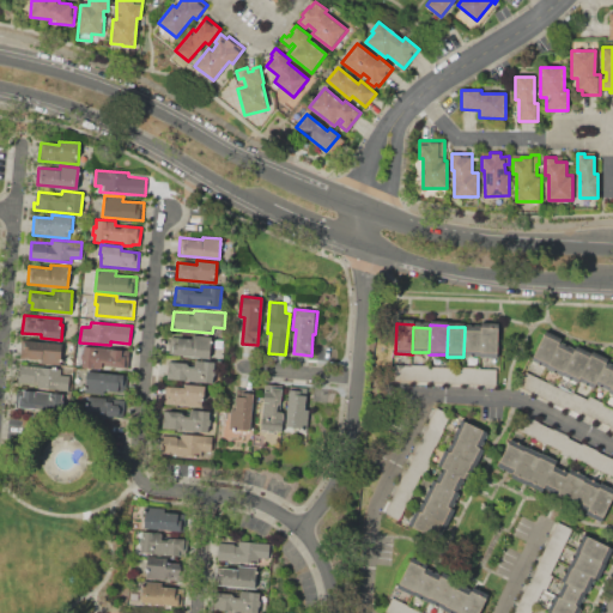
[(498,328),(497,358),(480,357),(480,356),(481,331),(481,327),(498,328)]
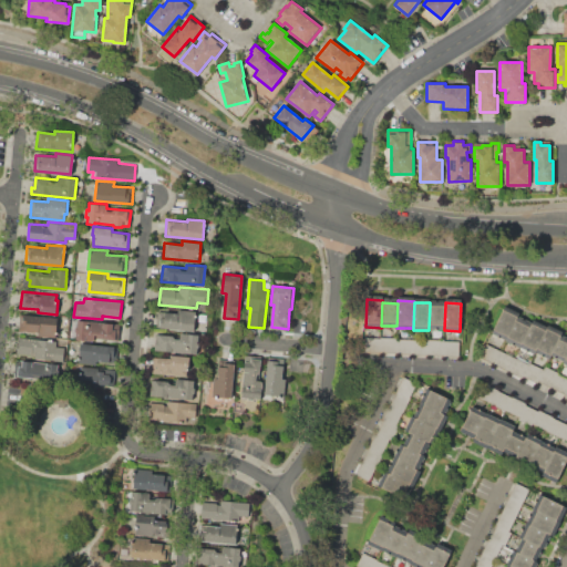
[(445,306),(444,329),(429,328),(430,306),(445,306)]
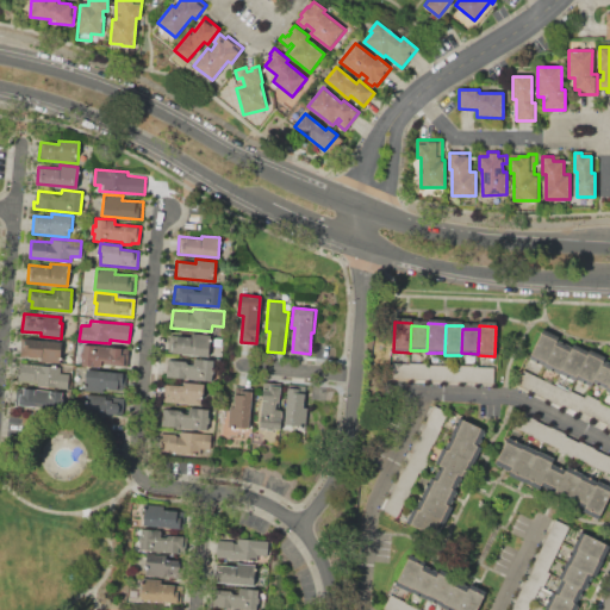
[(545,366),(529,359),(543,329),(559,336),(558,340),(545,366)]
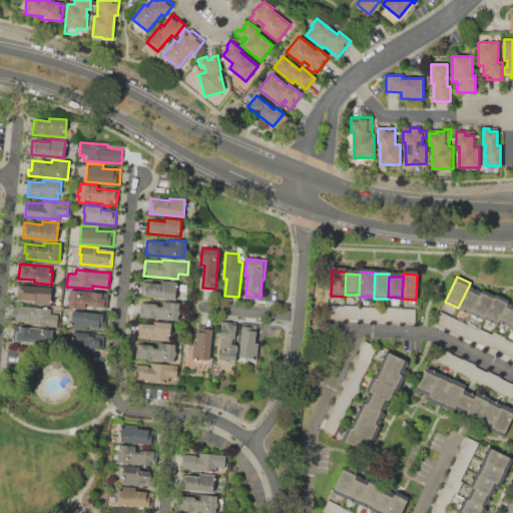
[(174,301),(141,298),(143,282),(161,284),(161,281),(176,282),(174,301)]
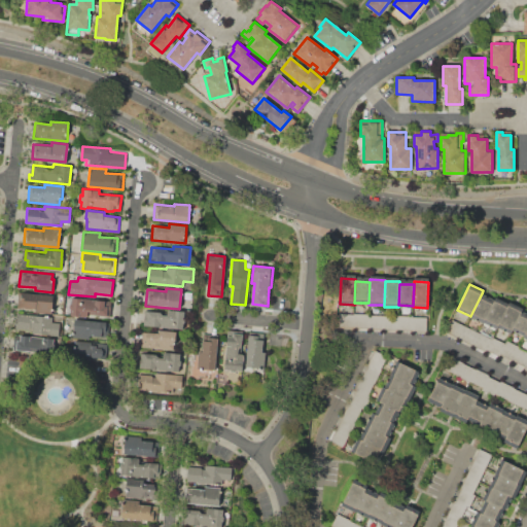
[(53,295),(50,313),(35,312),(36,309),(18,307),(19,292),(53,295)]
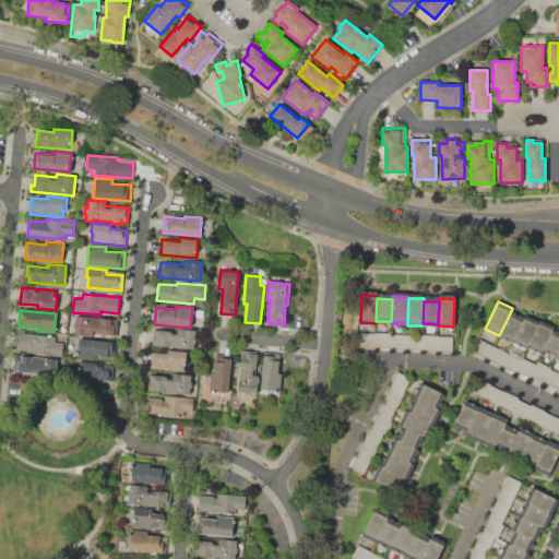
[(524,318),(513,342),(512,343),(499,336),(499,335),(511,311),(524,318)]
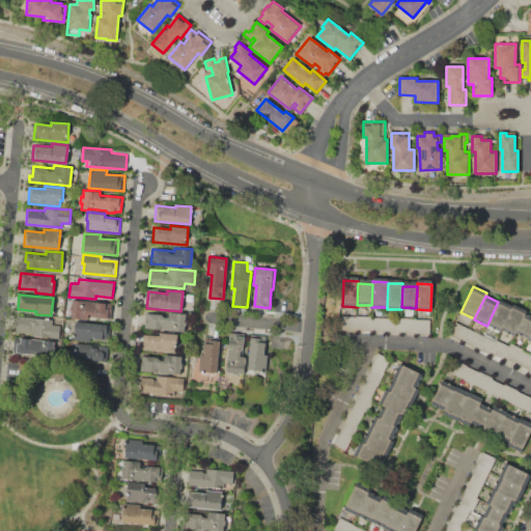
[(512,306),(501,330),(500,331),(487,325),(498,302),(500,299),(512,306)]
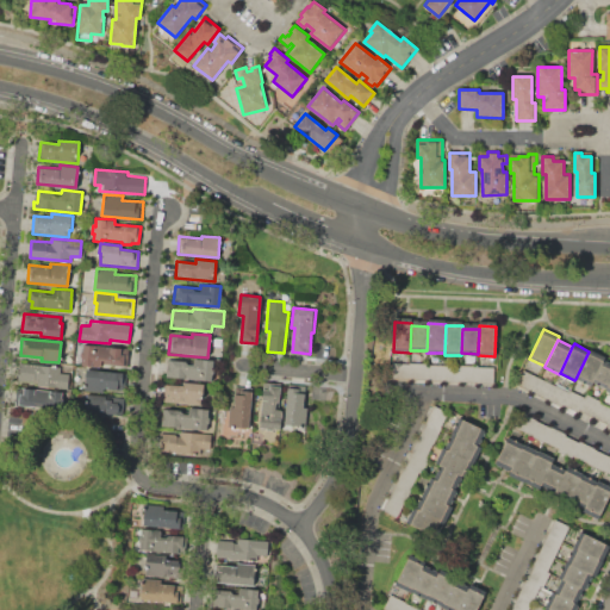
[(83,344),(129,348),(128,366),(101,363),(100,367),(81,366),(83,344)]
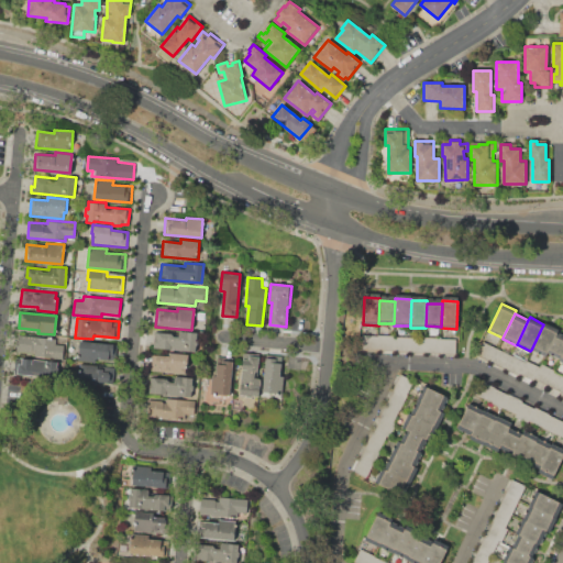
[(558,332),(548,353),(545,356),(531,350),(543,324),(544,322),(559,329),(558,332)]
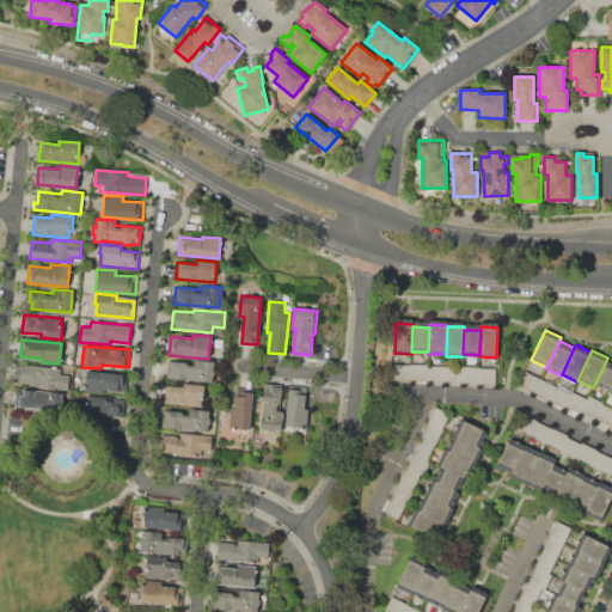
[(167,378),(167,369),(170,371),(171,361),(194,363),(194,360),(218,362),(216,377),(213,375),(212,381),(167,378)]
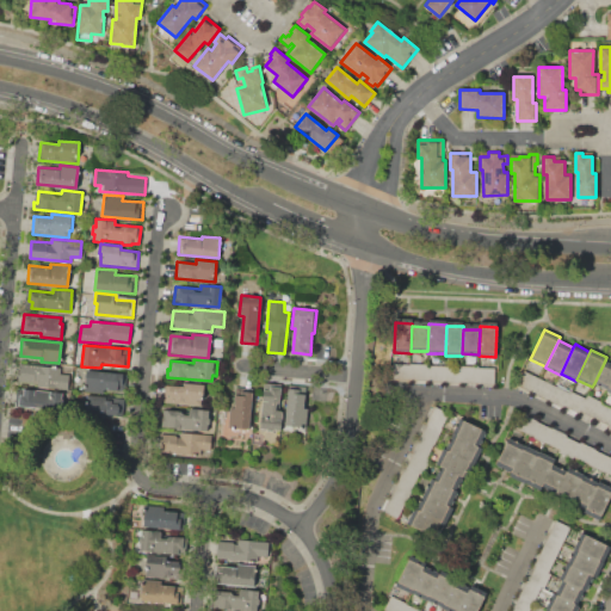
[(610,381),(608,389),(594,383),(605,360),(610,363),(610,381)]
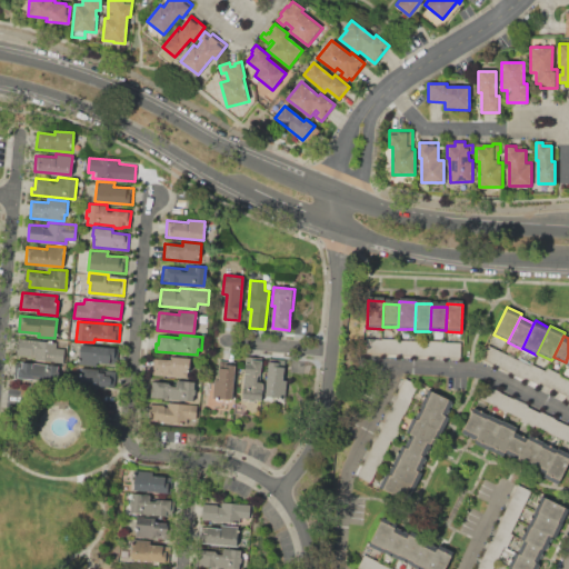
[(381,339),(381,338),(398,339),(398,340),(398,353),(381,352),(381,339)]
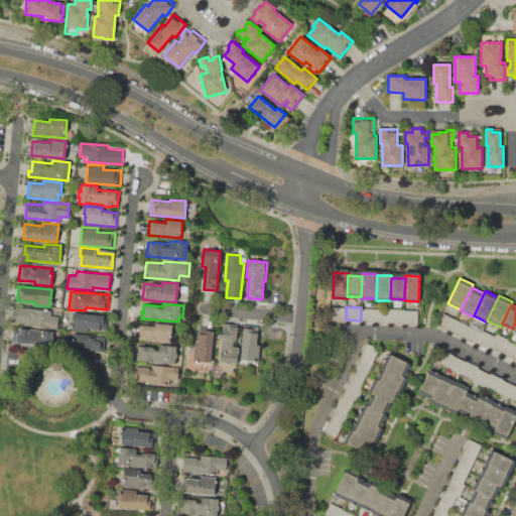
[(57,329),(31,326),(31,321),(14,320),(16,307),(51,310),(50,314),(58,315),(57,329)]
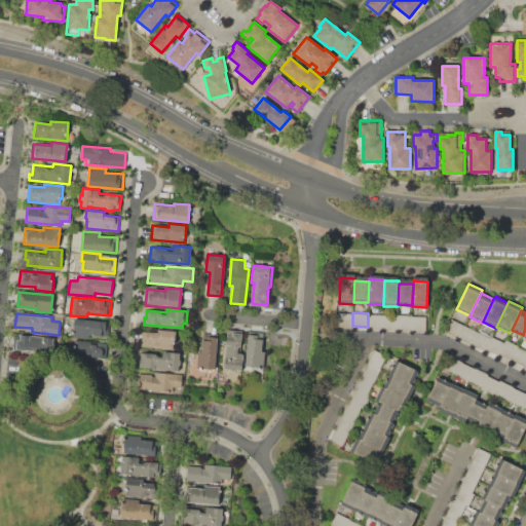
[(338,313),(352,313),(352,326),(352,327),(338,327),(338,313)]
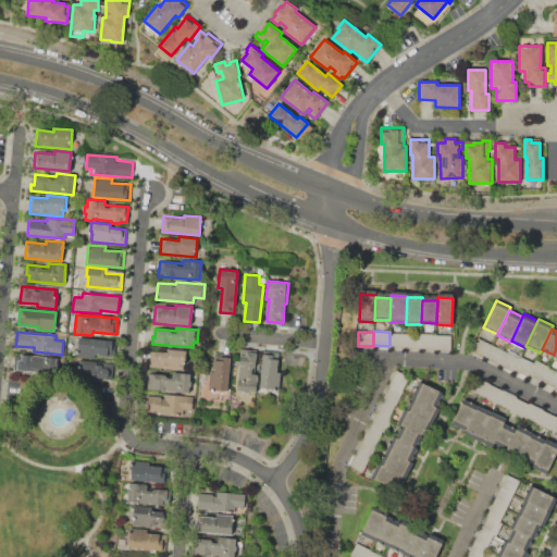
[(390,333),(405,333),(405,348),(390,347),(390,346),(390,333)]
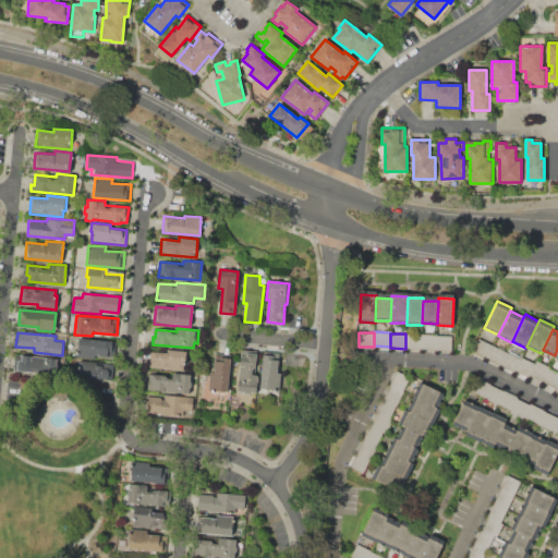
[(405,334),(421,335),(421,348),(421,349),(405,349),(405,334)]
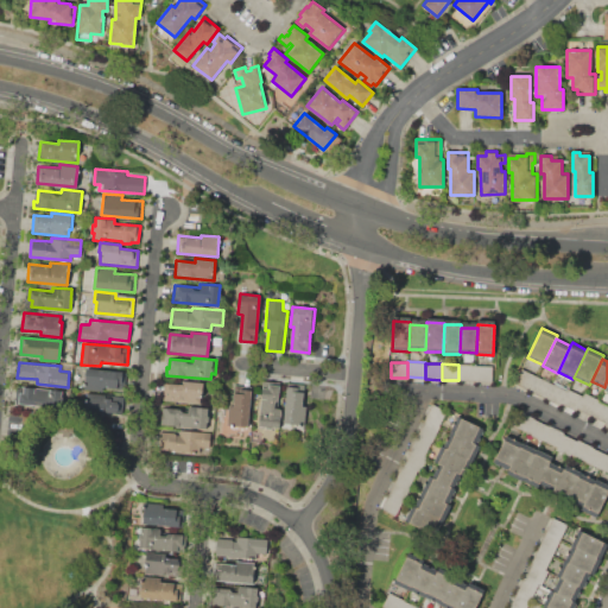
[(458,365),(458,363),(476,363),(476,366),(475,380),(458,379),(458,365)]
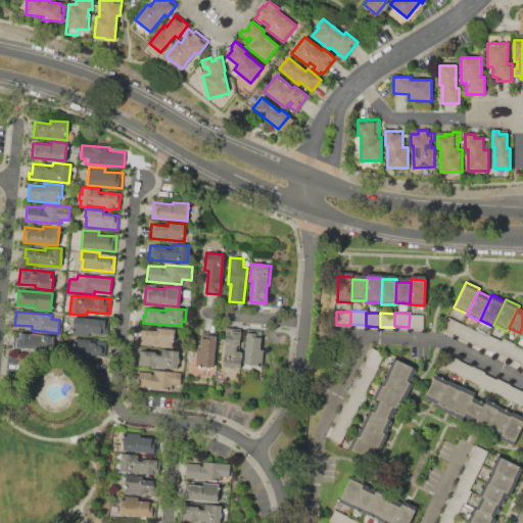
[(410,315),(424,315),(423,328),(409,328),(409,327),(410,315)]
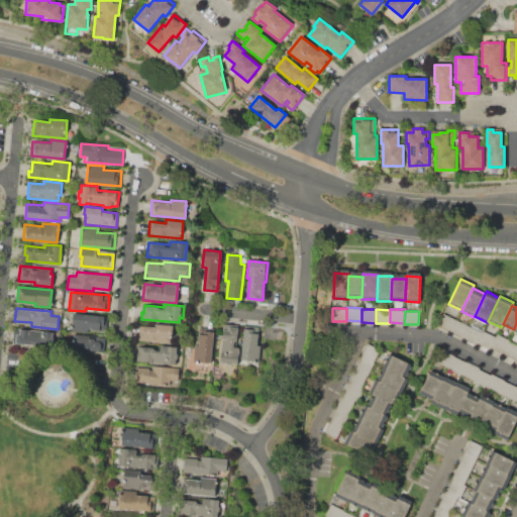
[(73,313),(105,316),(104,330),(88,329),(88,332),(71,331),(73,313)]
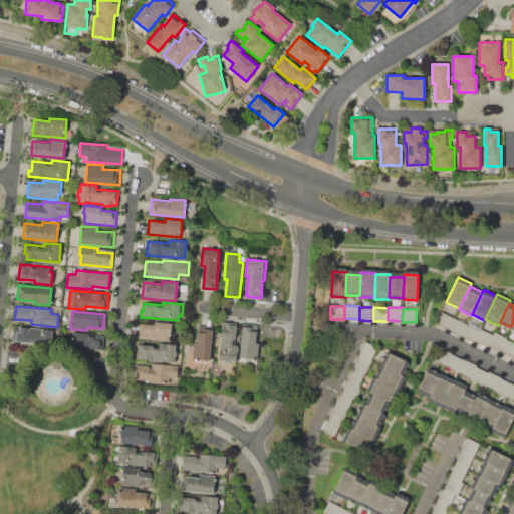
[(441,311),(454,318),(449,330),(436,323),(441,311)]
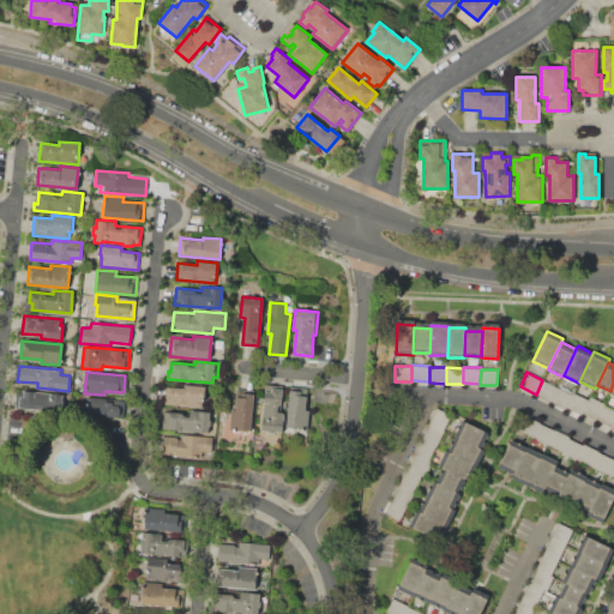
[(542,380),(558,387),(551,402),(536,395),(542,380)]
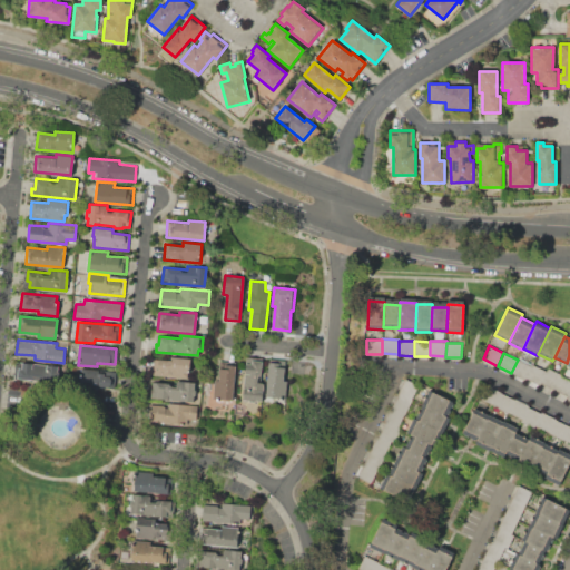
[(153,374),(154,359),(172,360),(172,356),(190,359),(189,377),(153,374)]
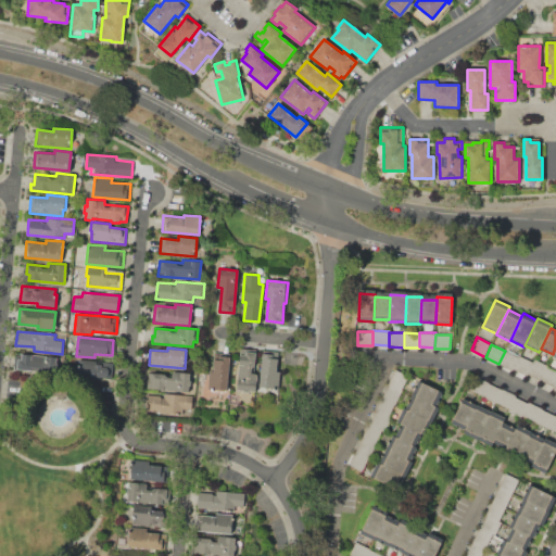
[(241,348),(256,349),(254,373),(257,373),(255,392),(248,391),(247,392),(242,392),(241,390),(237,390),(241,348)]
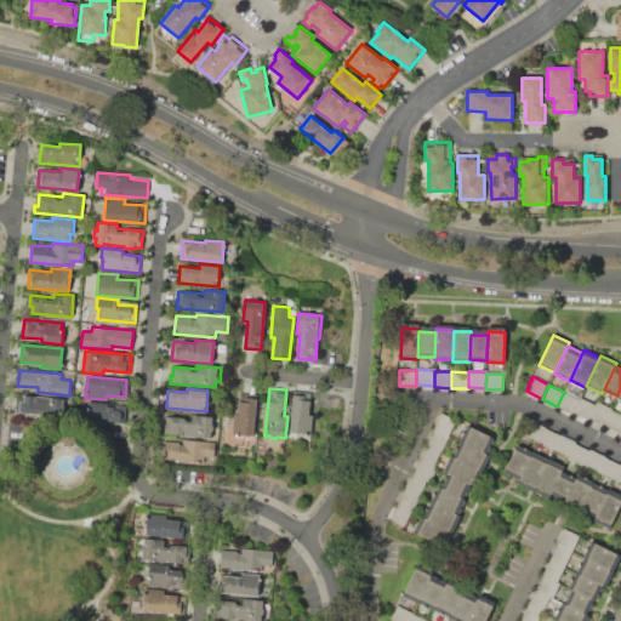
[(564,392),(579,399),(573,411),(573,414),(557,406),(564,392)]
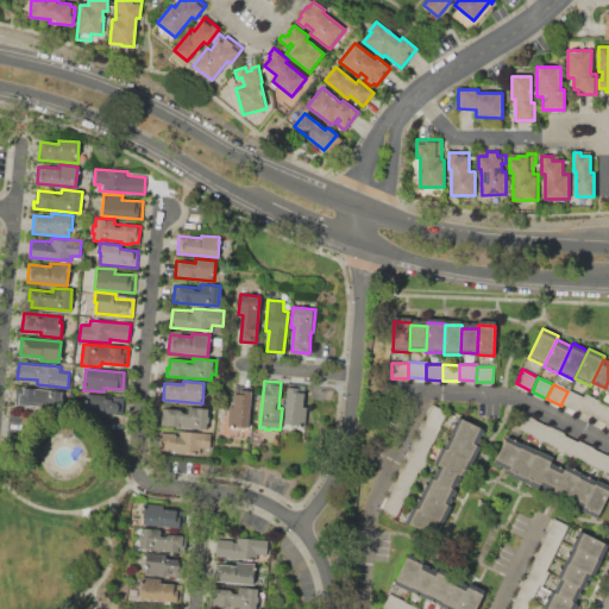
[(249,427),(227,426),(228,407),(233,407),(236,385),(252,388),(249,427)]
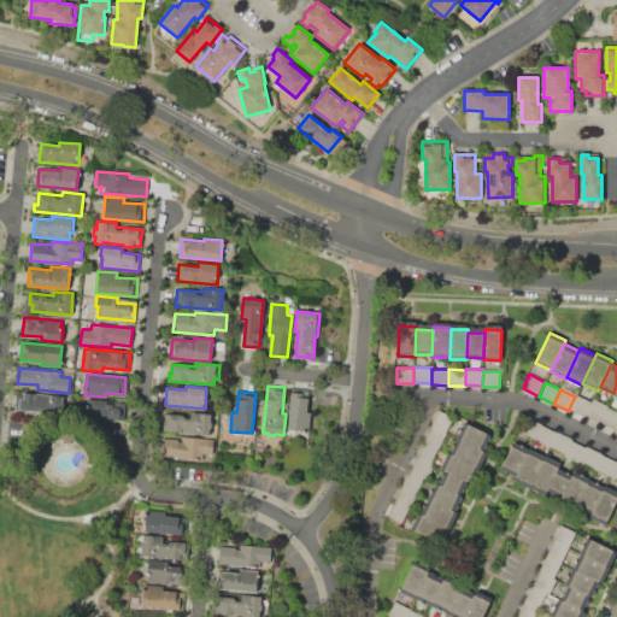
[(16,409),(17,398),(24,398),(24,392),(64,395),(63,412),(16,409)]
